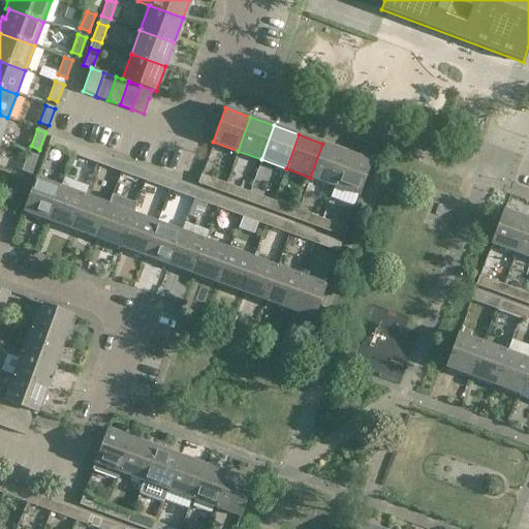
[(52,136),(48,145),(66,152),(69,143),(52,136)]
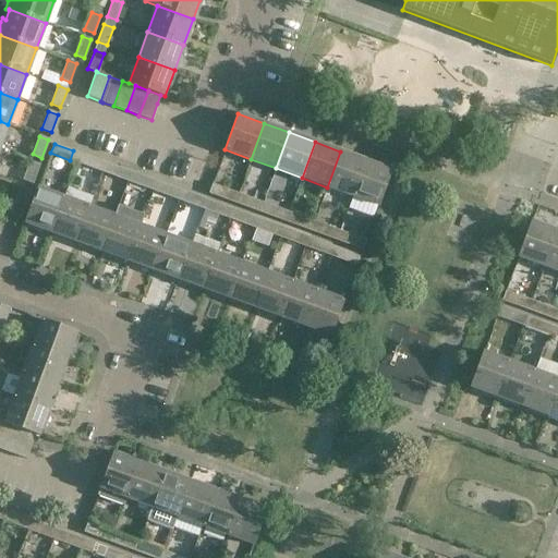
[(353,196),(366,160),(340,152),(327,187),(353,196)]
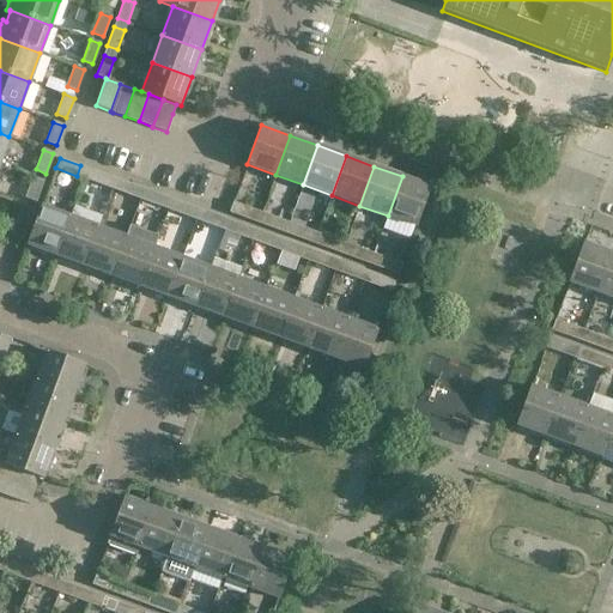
[(87,168),(84,178),(104,186),(108,175),(87,168)]
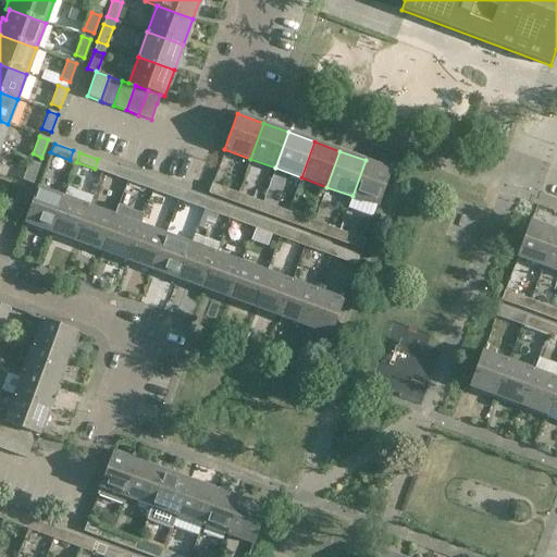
[(348,207),(373,217),(391,170),(366,160),(353,196),(348,207)]
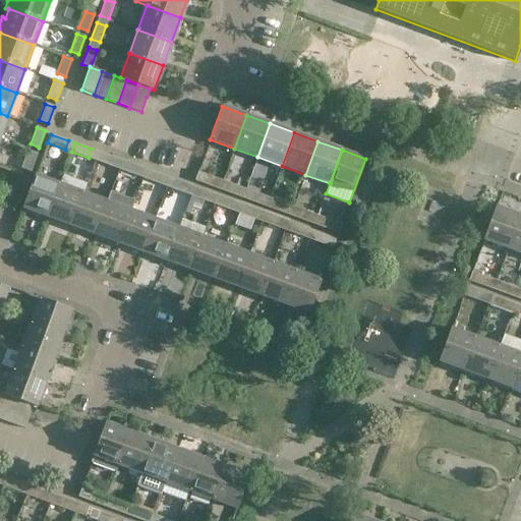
[(29,151),(21,167),(31,170),(37,154),(29,151)]
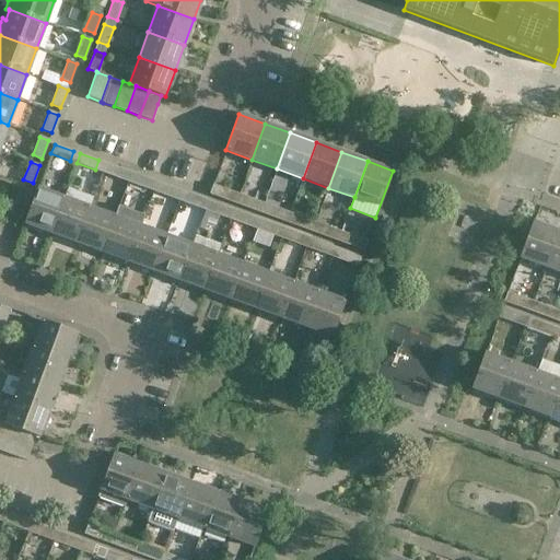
[(105,163),(102,172),(120,179),(125,170),(105,163)]
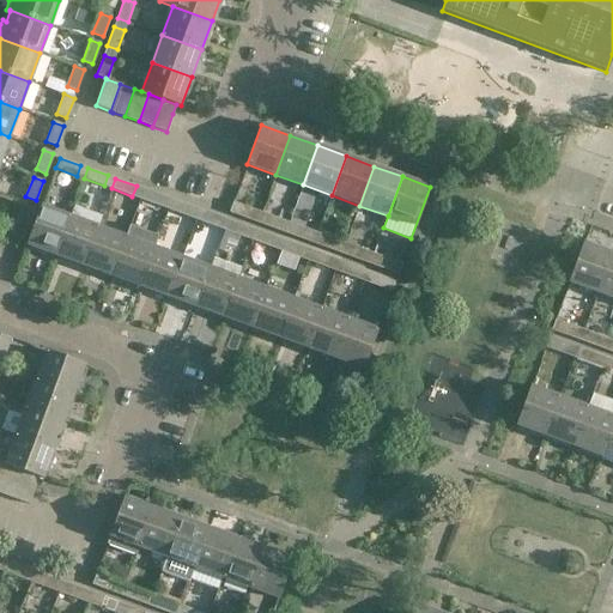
[(144,188),(139,199),(161,206),(164,196),(144,188)]
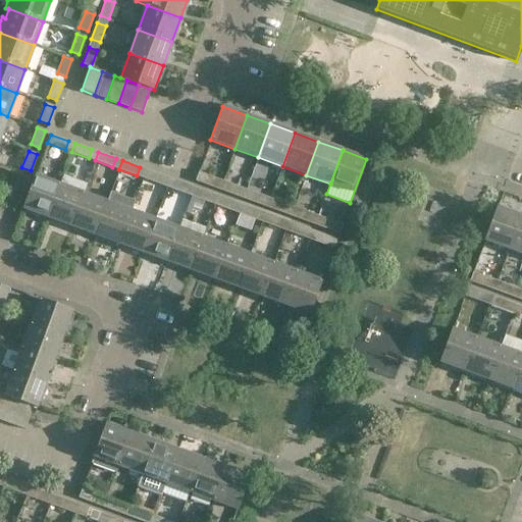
[(146,169),(143,177),(160,185),(163,175),(146,169)]
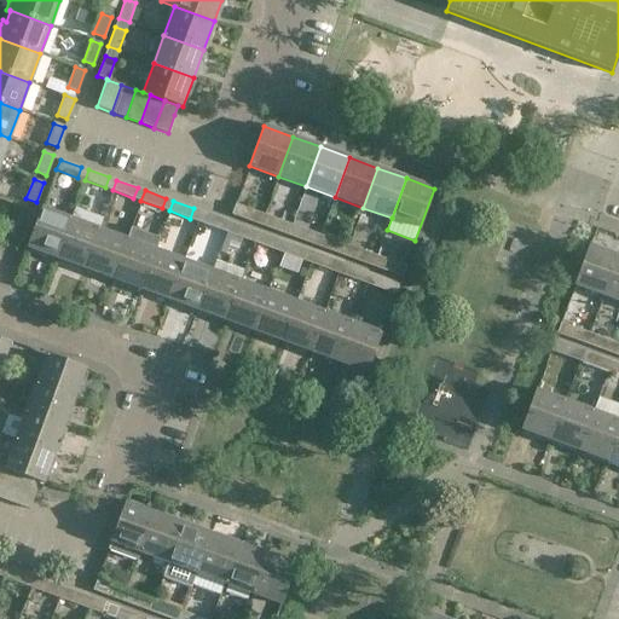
[(23,207),(15,229),(25,232),(33,212),(23,207)]
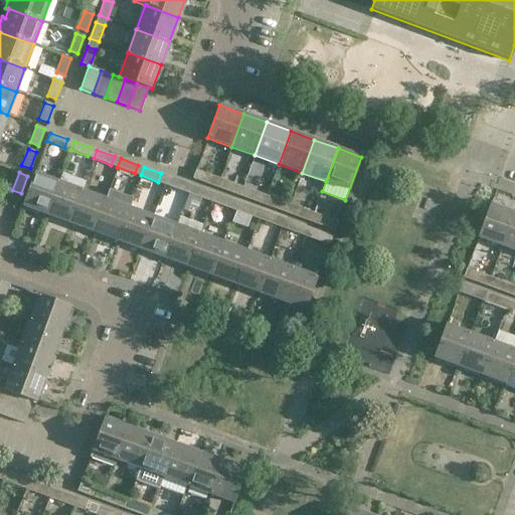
[(216,187),(219,178),(202,172),(199,181),(216,187)]
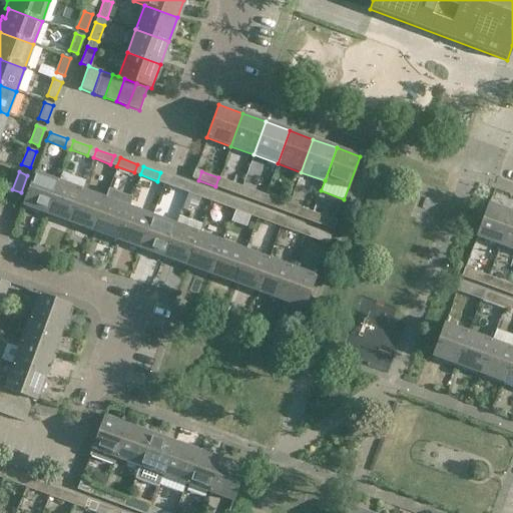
[(35,172),(23,205),(46,213),(58,180),(35,172)]
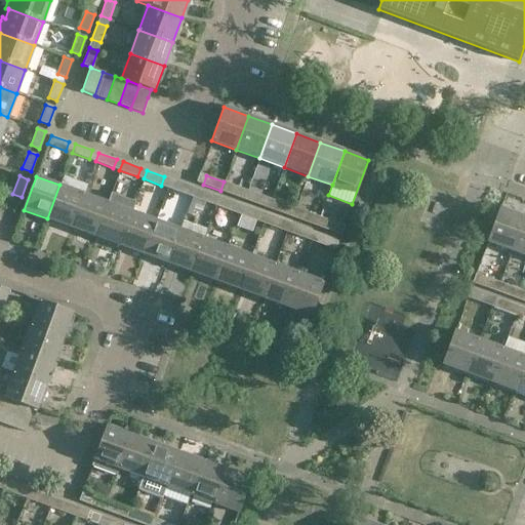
[(170,178),(167,188),(185,194),(189,186),(170,178)]
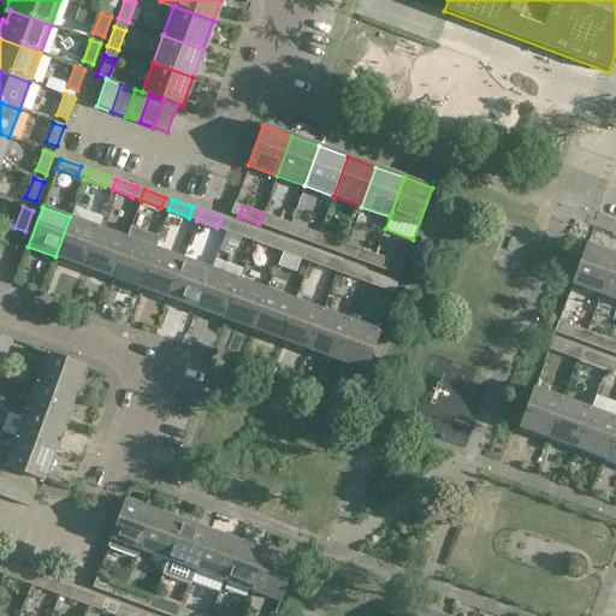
[(55,256),(83,267),(98,227),(70,217),(55,256)]
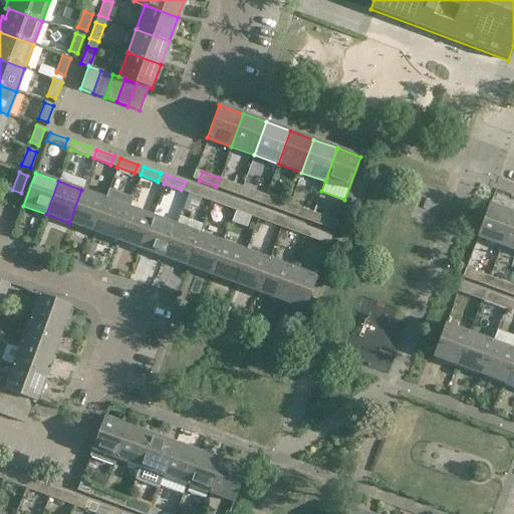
[(225,181),(222,189),(240,196),(243,187),(225,181)]
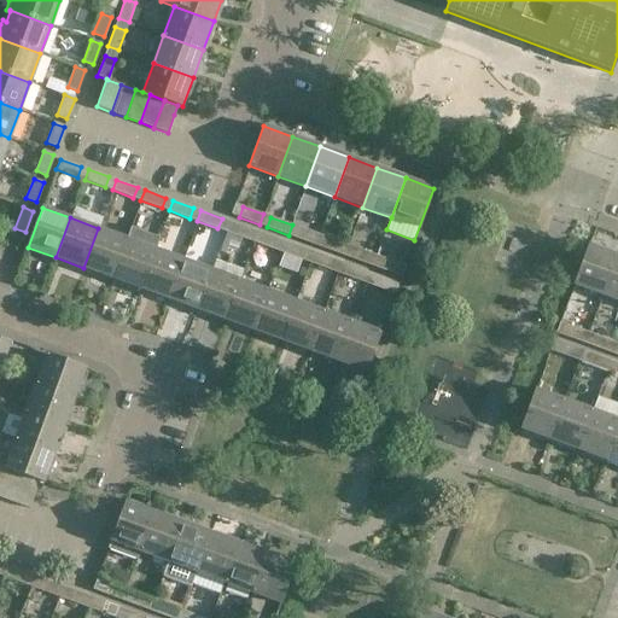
[(226,232),(221,243),(228,245),(232,234),(246,239),(250,228),(229,221),(226,232)]
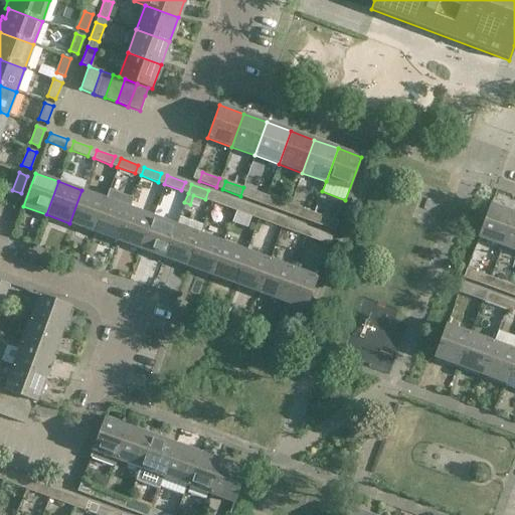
[(249,189),(246,198),(264,204),(267,196),(249,189)]
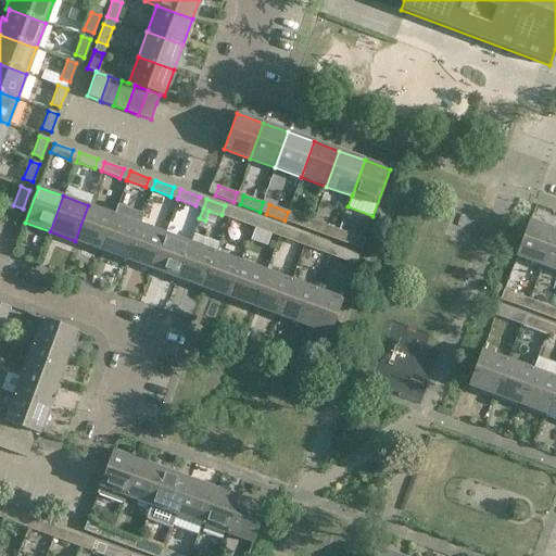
[(101,251),(114,215),(88,205),(75,241),(101,251)]
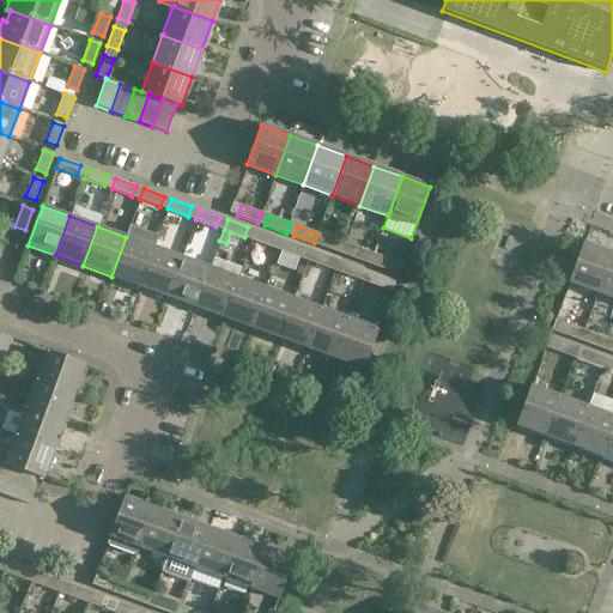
[(255,229),(252,240),(272,247),(275,237),(255,229)]
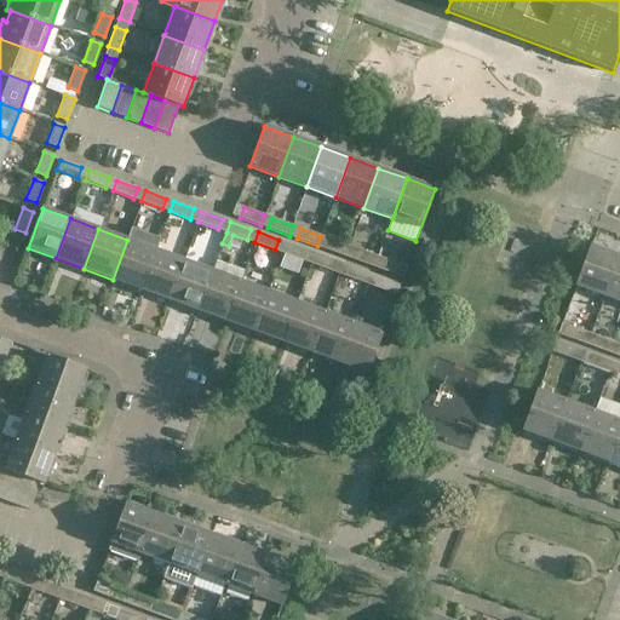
[(328,239),(325,248),(345,257),(350,246),(328,239)]
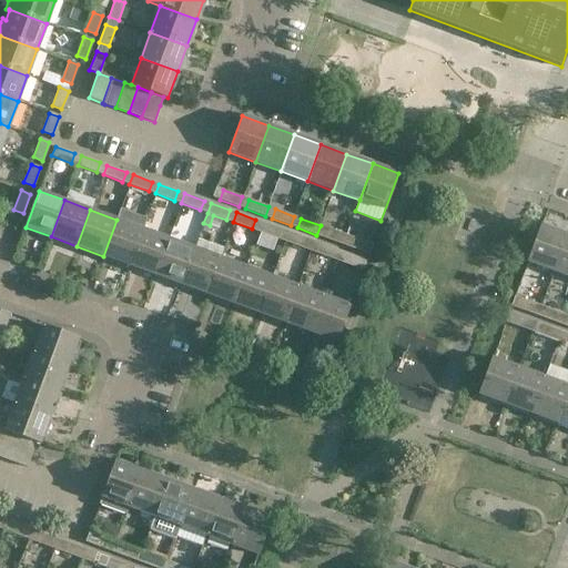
[(129,265),(142,229),(117,220),(103,256),(129,265)]
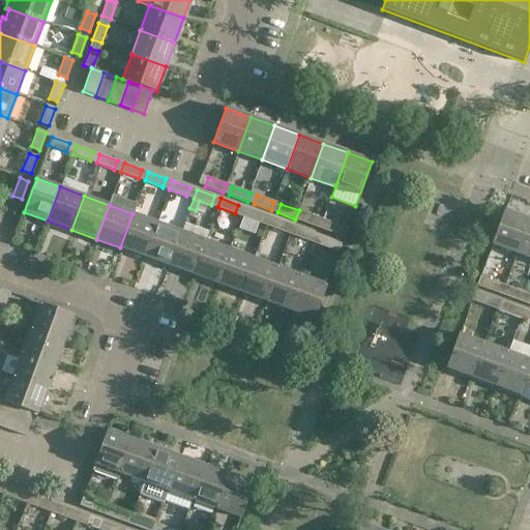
[(245,207),(241,216),(260,223),(263,213),(245,207)]
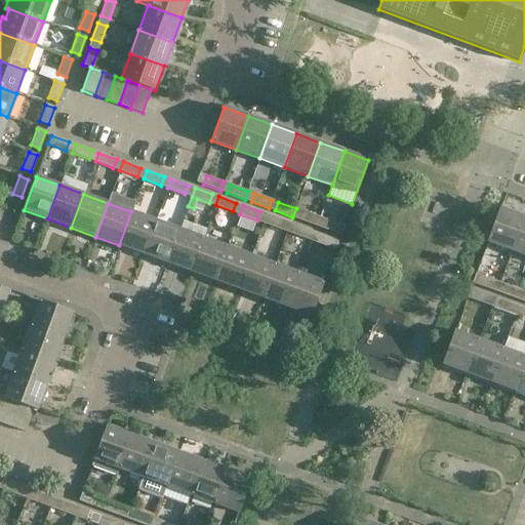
[(523,217),(499,208),(487,242),(511,250),(523,217)]
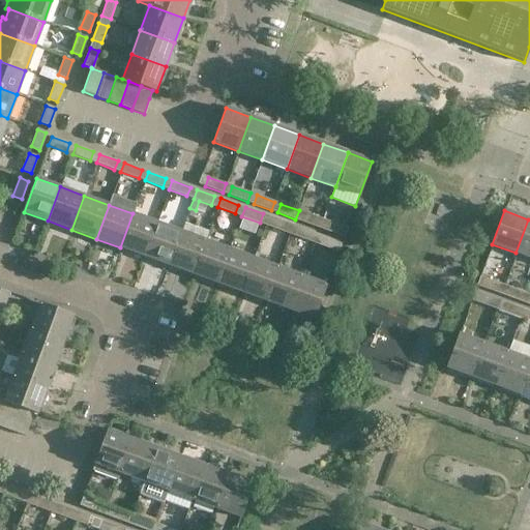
[(305,212),(301,222),(320,228),(323,219),(305,212)]
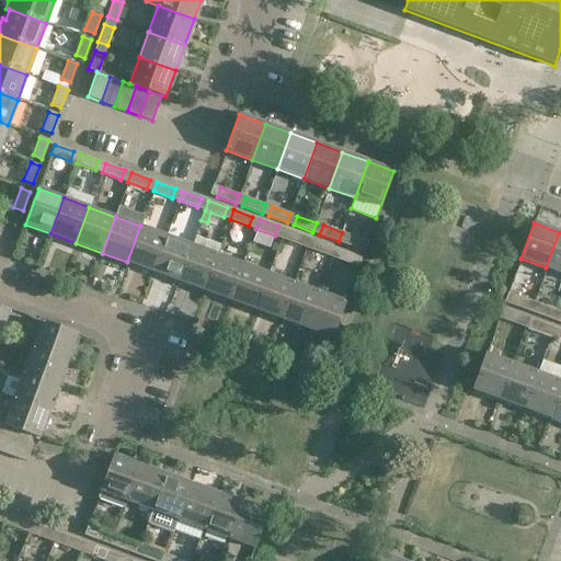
[(152,272),(167,236),(140,226),(127,262),(152,272)]
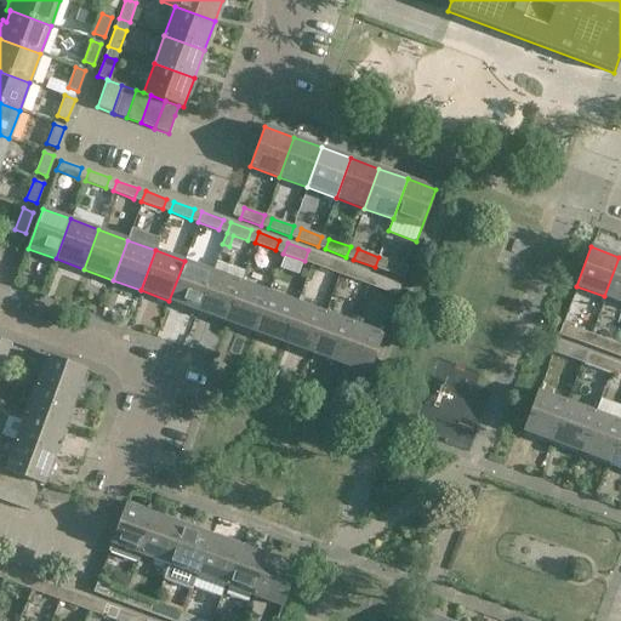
[(315,254),(312,263),(332,272),(336,261),(315,254)]
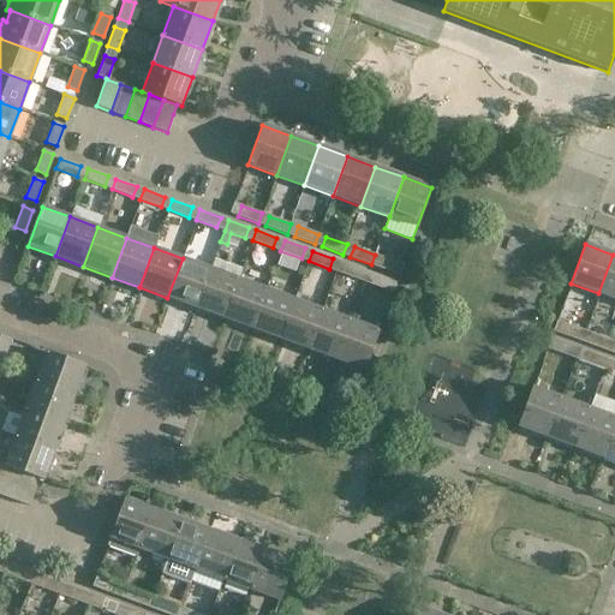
[(614,255),(613,255),(598,293),(614,299),(614,255)]
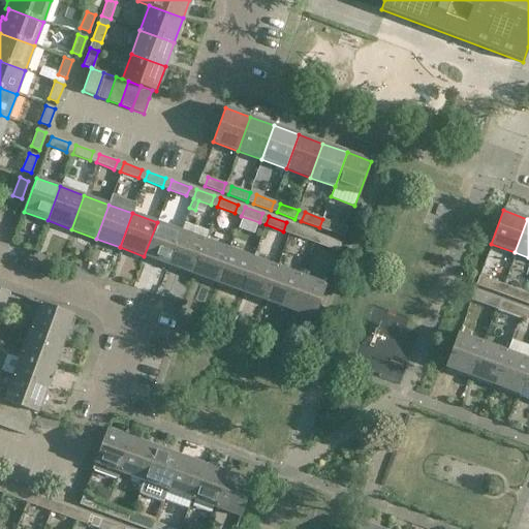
[(329,221),(325,230),(343,237),(347,227),(329,221)]
